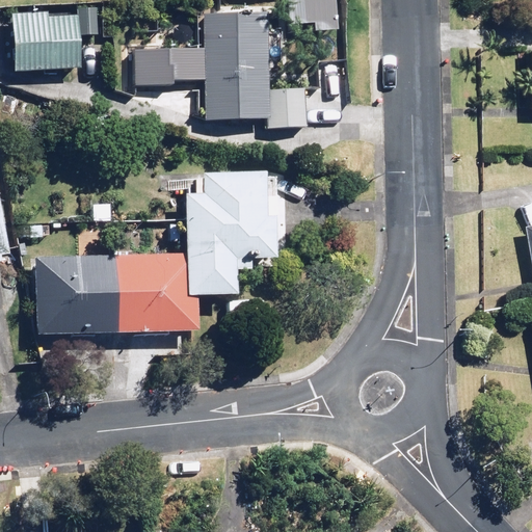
[(286,0),(287,25),(317,24),(317,31),(341,30),(339,0),(286,0)]
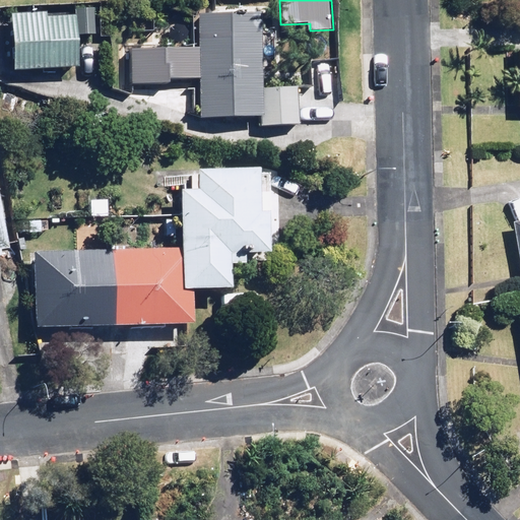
[(81,13),(15,11),(13,68),(81,70),(83,35),(98,35),(99,8),(82,7),(81,13)]
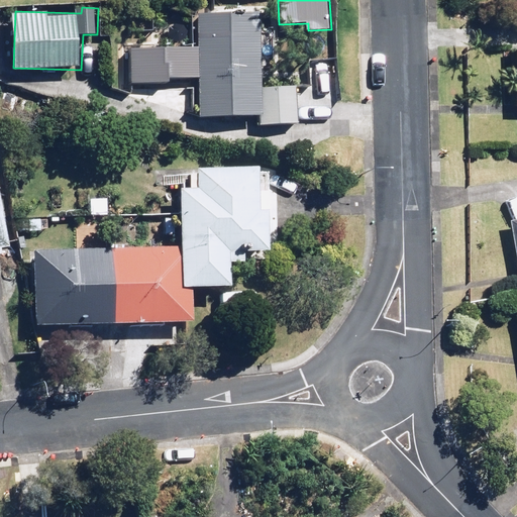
[(200,45),(178,45),(178,48),(128,48),(129,84),(173,84),(173,78),(201,78),(201,115),(261,115),(261,125),(300,125),(300,88),(264,88),(264,16),(200,17),(200,45)]
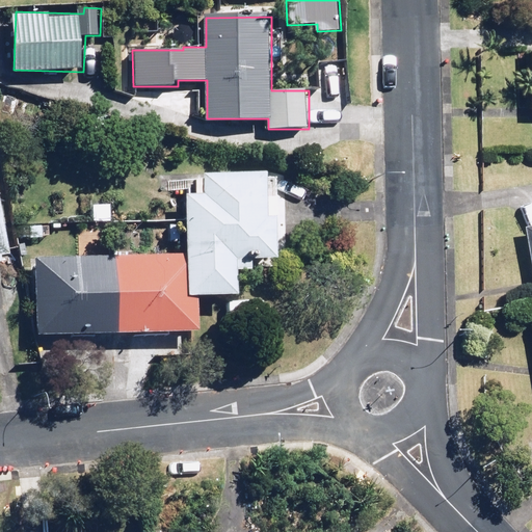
[(256,269),(255,254),(265,254),(265,259),(281,259),(278,195),(271,195),(270,170),(206,173),(207,193),(189,193),(190,250),(35,255),(37,335),(203,330),(202,295),(242,294),(242,269),(256,269)]
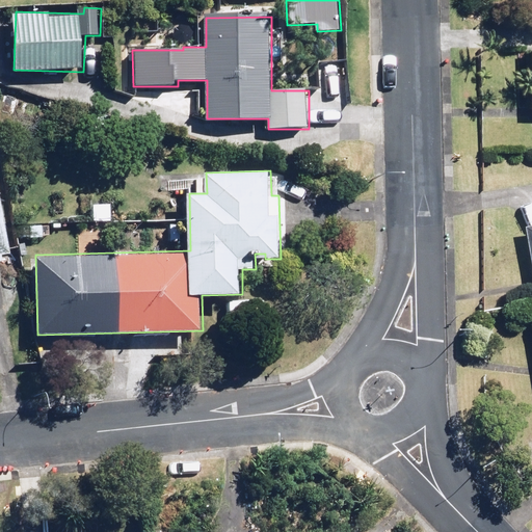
[(0,190),(0,258),(11,256),(0,190)]
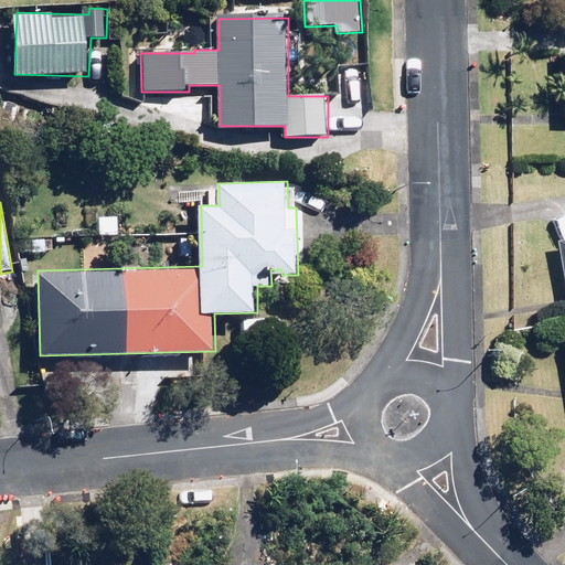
[(564,243),(552,245),(562,306),(564,305),(564,243)]
